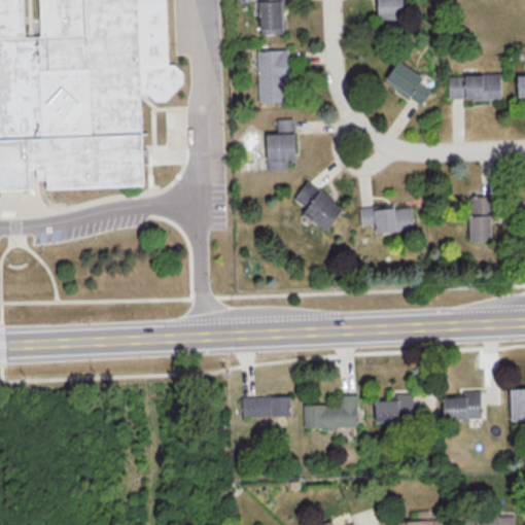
[(0,0),(21,0),(23,39),(32,39),(41,38),(38,0),(166,0),(169,67),(175,67),(183,74),(183,86),(168,104),(154,105),(147,97),(144,98),(140,98),(143,163),(144,186),(43,191),(43,182),(38,183),(33,183),(32,172),(26,172),(27,191),(15,193),(0,193),(0,0)]
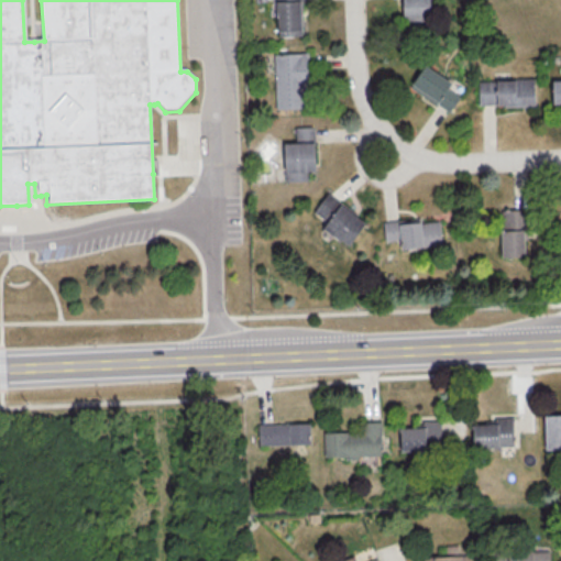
[(277,0),(278,40),(304,39),(303,4),(306,3),(306,0),(277,0)]
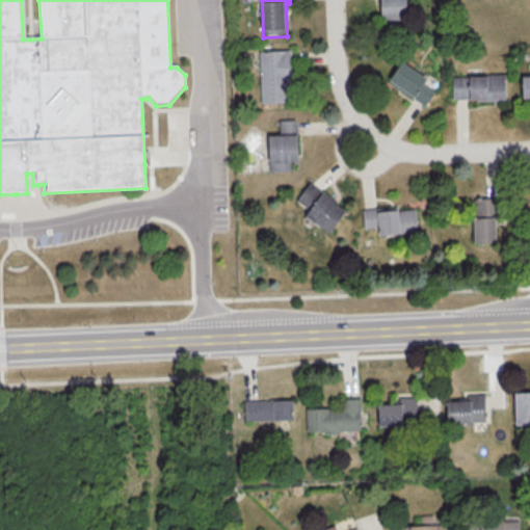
[(406,0),(381,0),(382,26),(407,25),(406,0)]
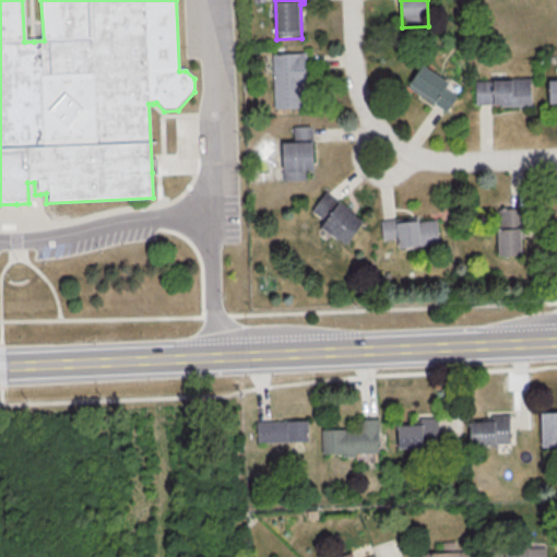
[(274,55),(274,109),(308,109),(307,55),(274,55)]
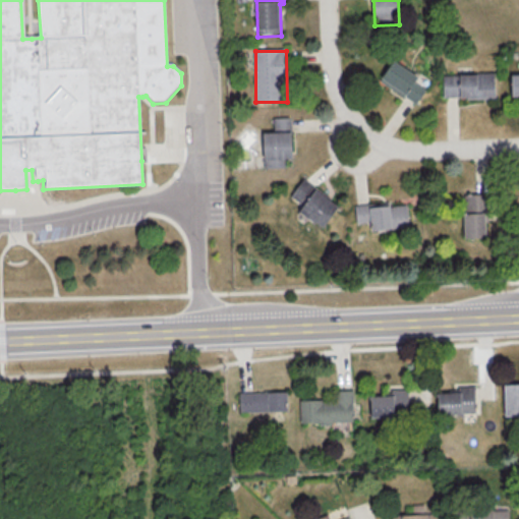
[(381,81),(417,106),(426,92),(415,83),(418,78),(394,62),(381,81)]
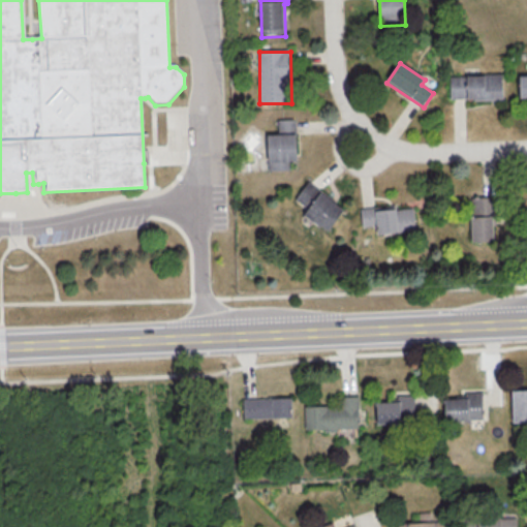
[(452,101),(504,100),(503,75),(451,76),(452,101)]
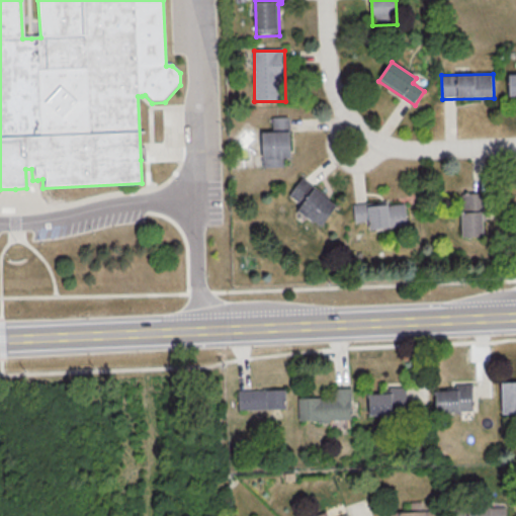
[(284,159),(291,158),(290,117),(273,118),(273,133),(263,133),(263,168),(284,167),(284,159)]
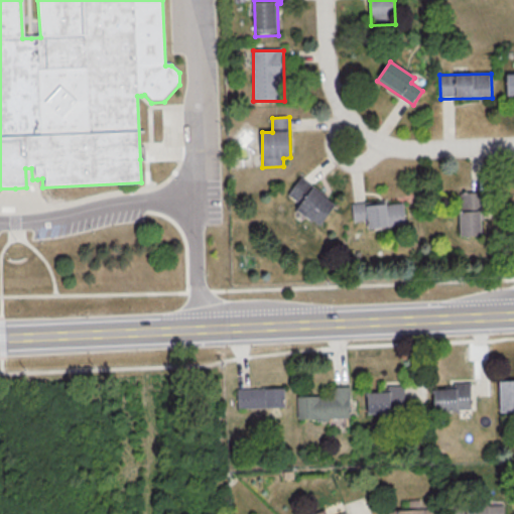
[(322,228),(337,204),(299,179),(288,197),(300,204),(296,211),(322,228)]
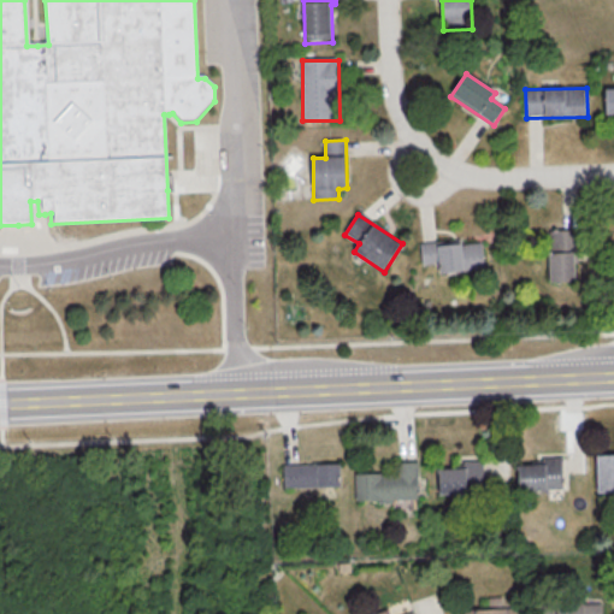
[(578,283),(577,231),(550,231),(551,283),(578,283)]
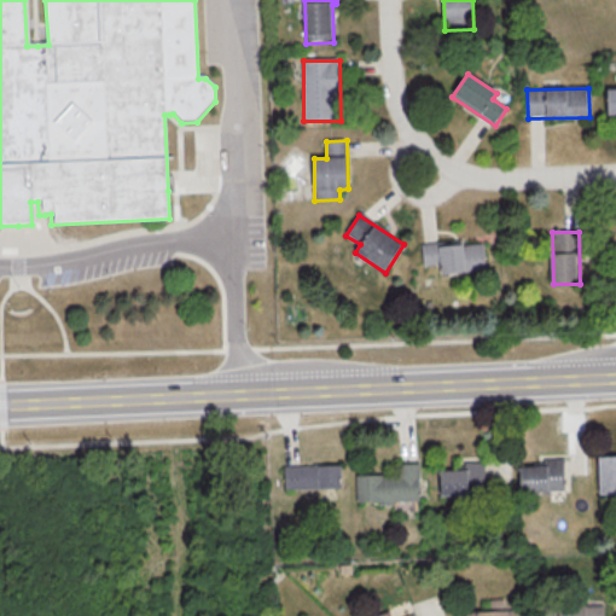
[(424,266),(441,265),(442,274),(487,272),(486,245),(464,247),(464,243),(423,244),(424,266)]
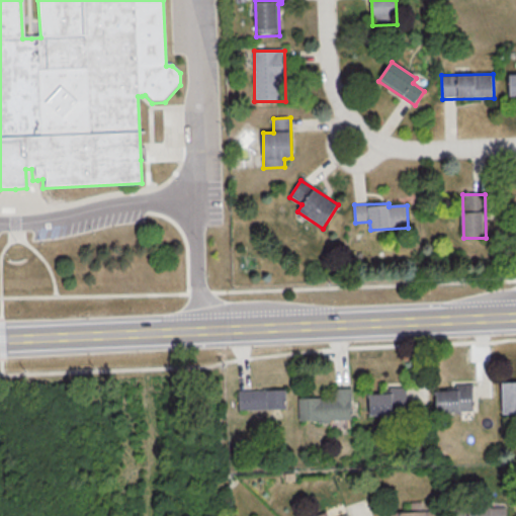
[(515,382),(502,383),(504,422),(515,421),(515,382)]
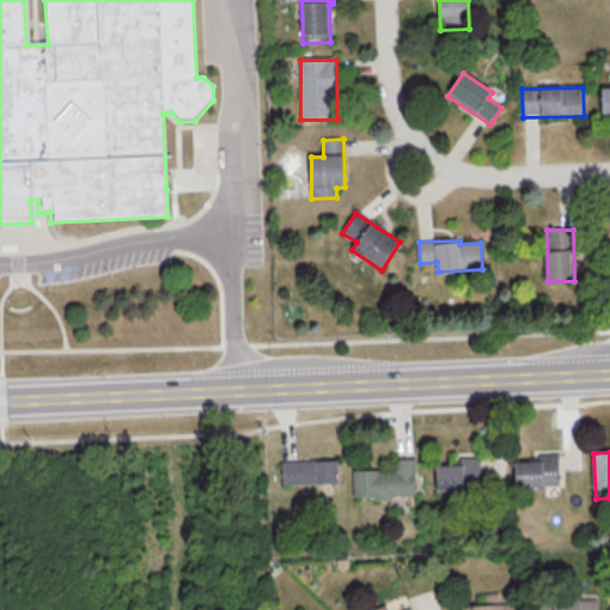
[(516,463),(517,488),(561,487),(560,456),(540,456),(540,462),(516,463)]
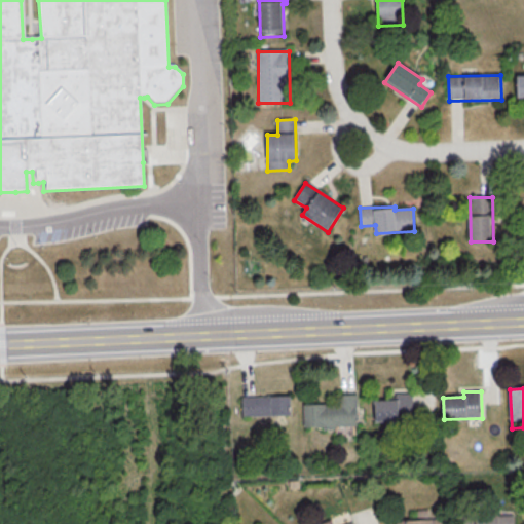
[(413,394),(396,395),(396,401),(375,401),(376,421),(413,420),(413,394)]
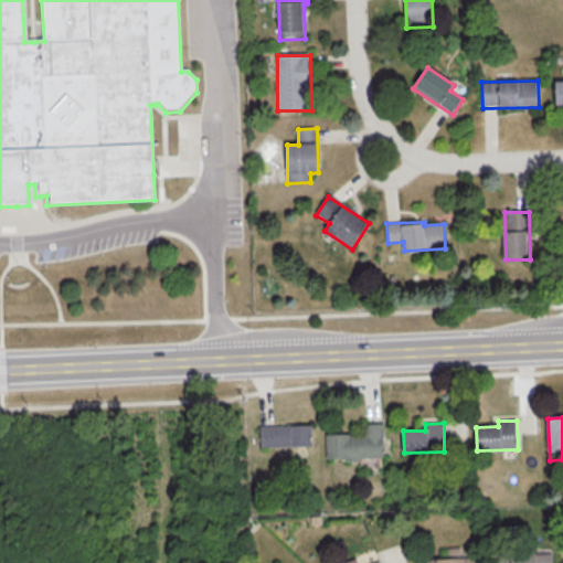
[(384,459),(384,424),(365,425),(365,435),(327,435),(327,460),(384,459)]
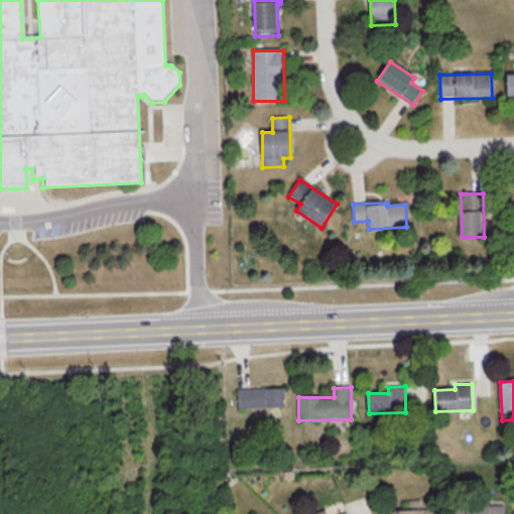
[(285,389),(238,389),(239,409),(285,408),(285,389)]
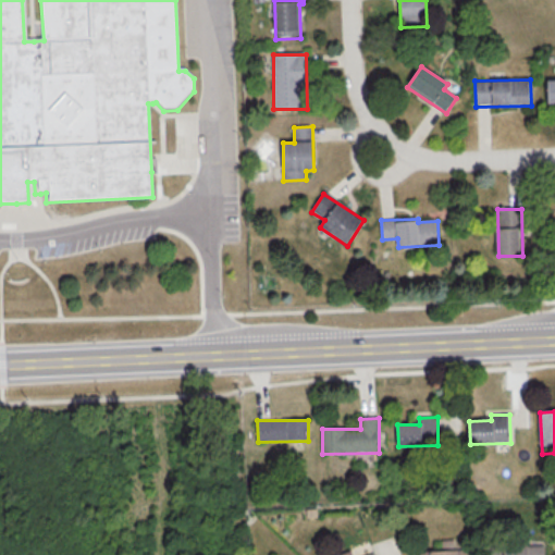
[(466,554),(466,550),(455,550),(455,541),(443,541),(443,550),(430,551),(431,554),(466,554)]
